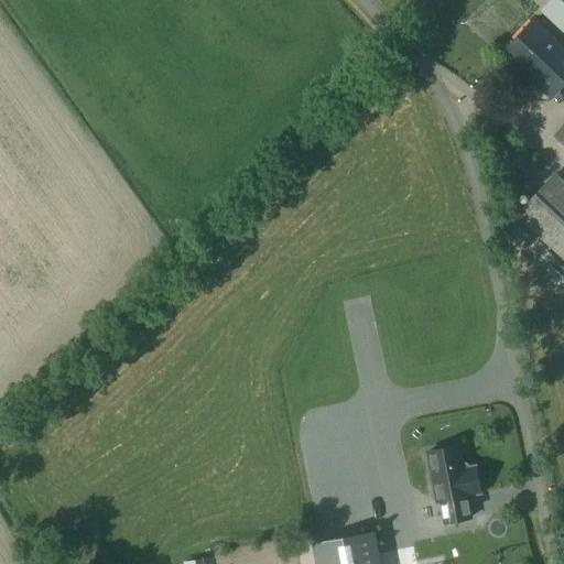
[(563,0),(551,0),(541,12),(563,33),(563,0)]
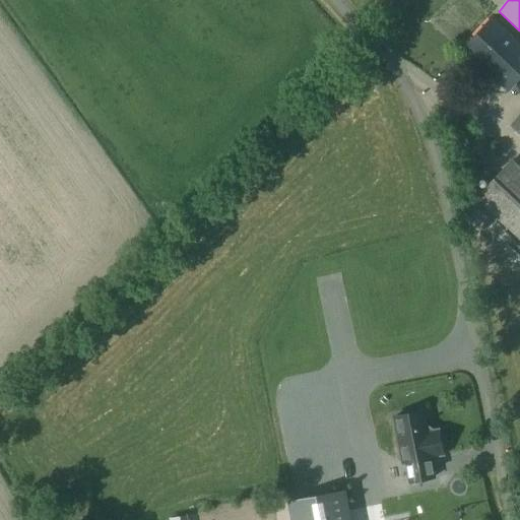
[(464,50),(509,91),(519,79),(519,46),(492,19),(464,50)]
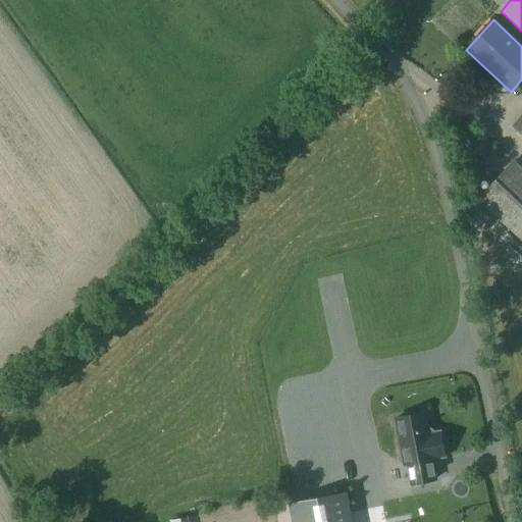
[(521,115),(513,126),(521,136),(521,115)]
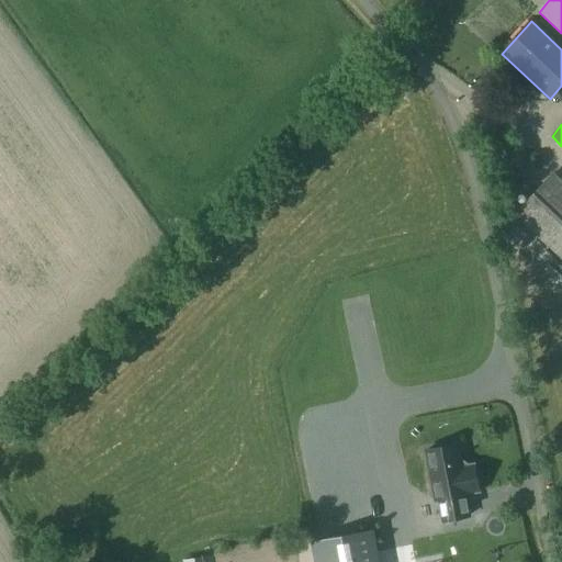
[(514,216),(561,261),(561,181),(553,173),(514,216)]
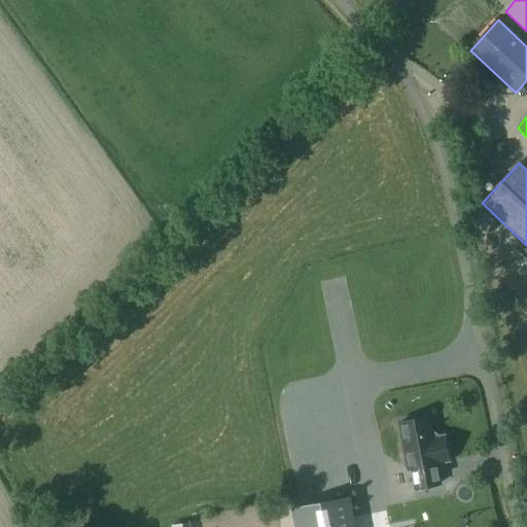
[(445,436),(438,438),(433,434),(430,417),(399,424),(409,470),(412,470),(416,490),(441,486),(436,465),(450,462),(445,436)]
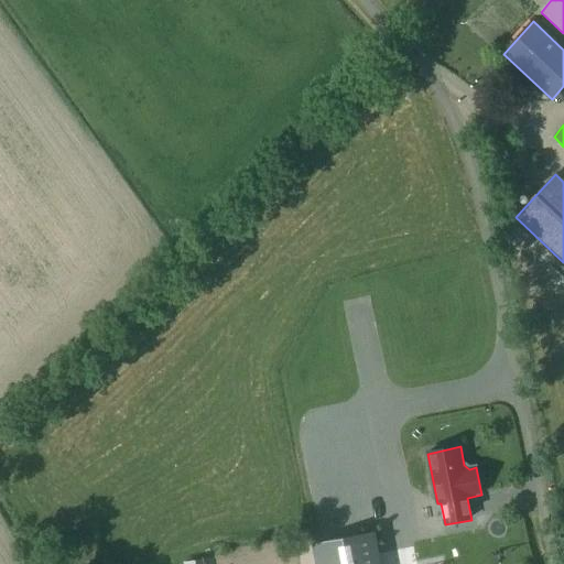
[(499,486),(501,501),(514,499),(512,484),(499,486)]
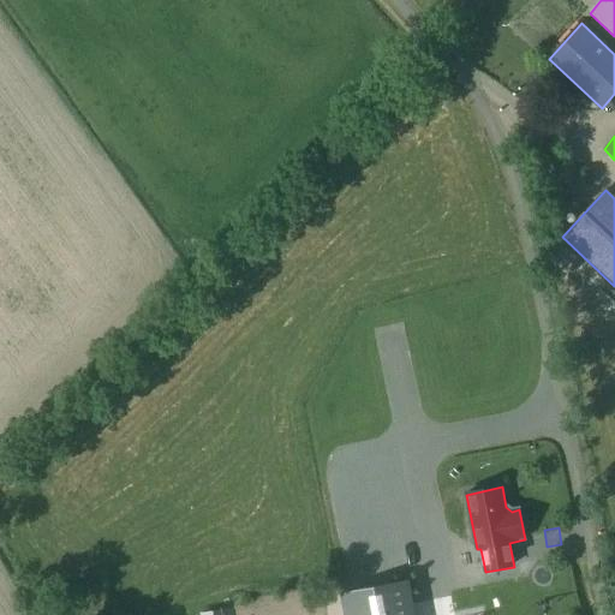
[(413,614),(407,581),(341,595),(345,614),(413,614)]
